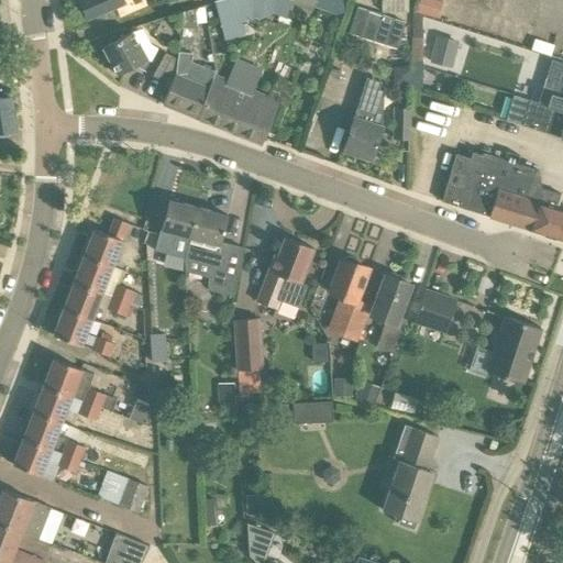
[(79,0),(87,19),(131,0),(79,0)]
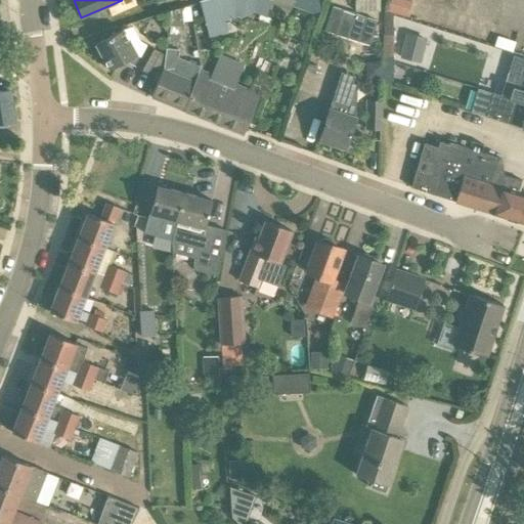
[(209,0),(201,2),(210,38),(226,34),(223,22),(234,18),(228,0),(209,0)]
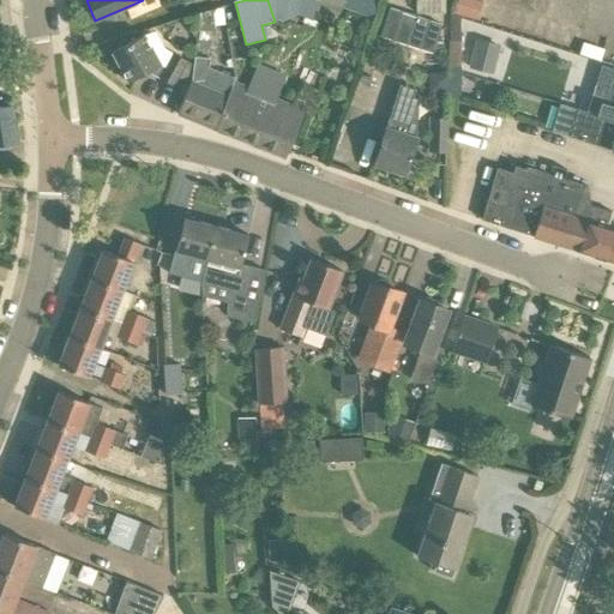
[(312,0),(341,11),(344,0),(312,0)]
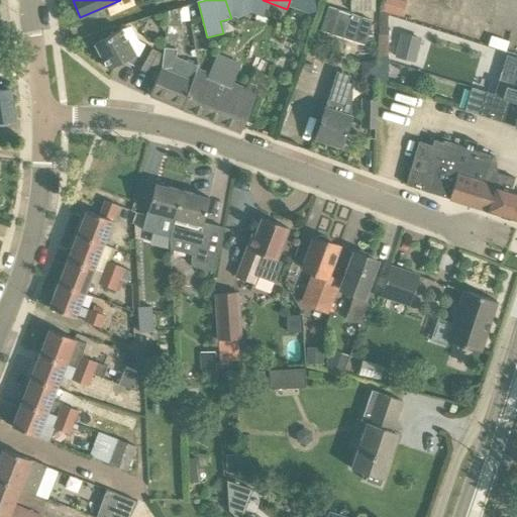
[(375,0),(350,0),(350,12),(375,12),(375,0)]
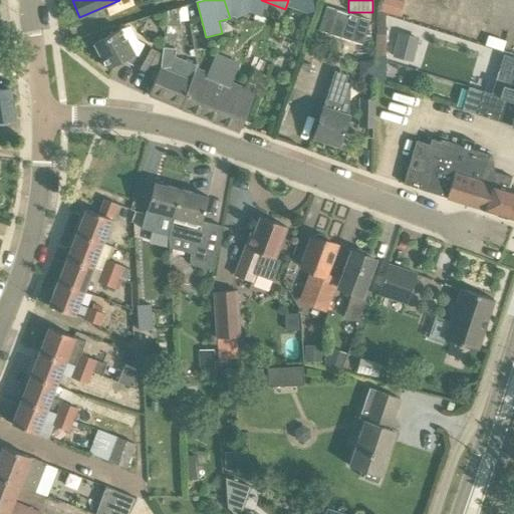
[(401,16),(405,1),(402,0),(378,0),(376,9),(401,16)]
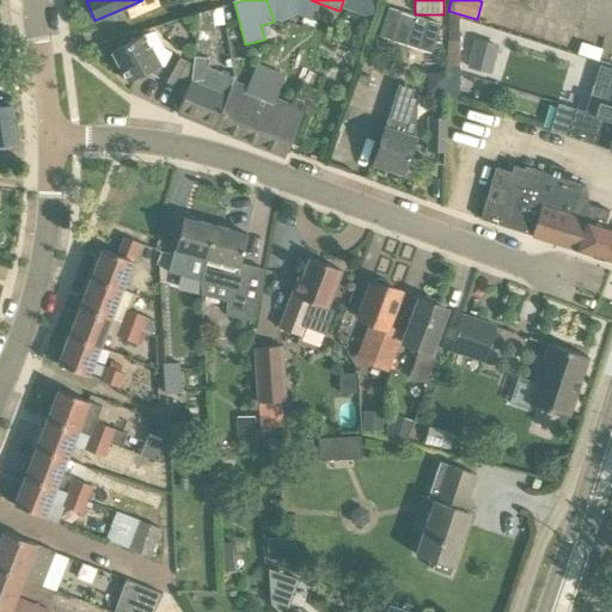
[(440,25),(386,7),(377,35),(432,53),(440,25)]
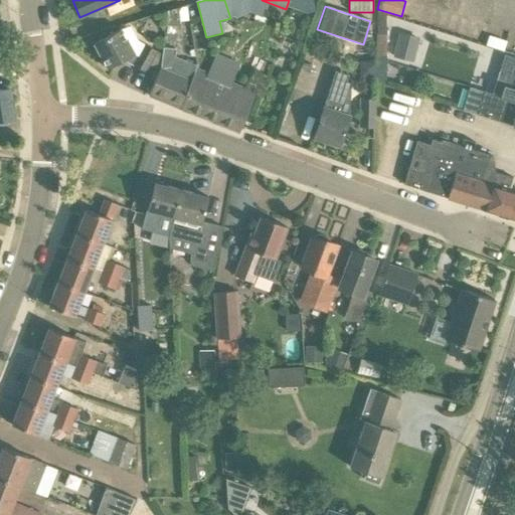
[(186,7),(183,8),(180,8),(167,11),(167,21),(181,19),(188,18),(186,7)]
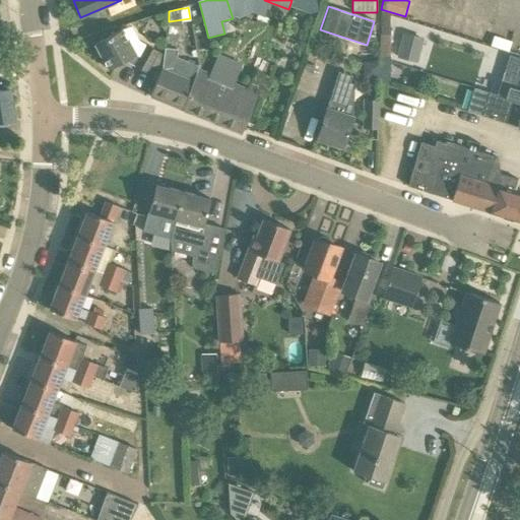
[(126,62),(136,67),(146,73),(158,52),(148,46),(141,58),(136,56),(122,30),(95,45),(110,70),(126,62)]
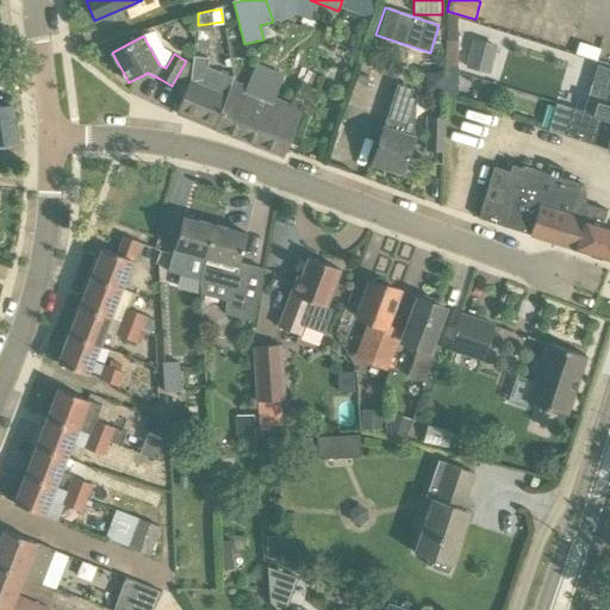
[(496,45),(473,39),(466,68),(489,74),(496,45)]
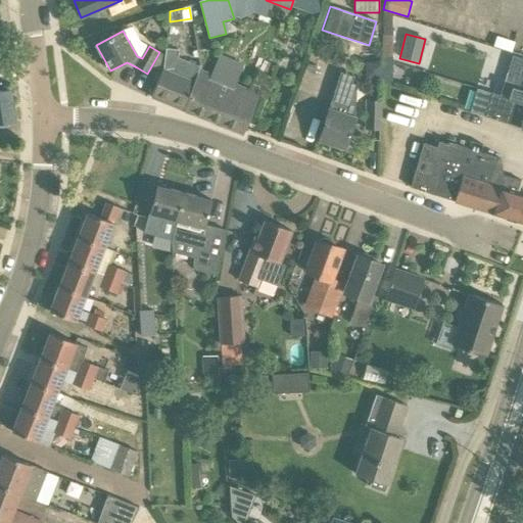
[(382,57),(392,57),(392,36),(382,36),(381,57),(382,57)]
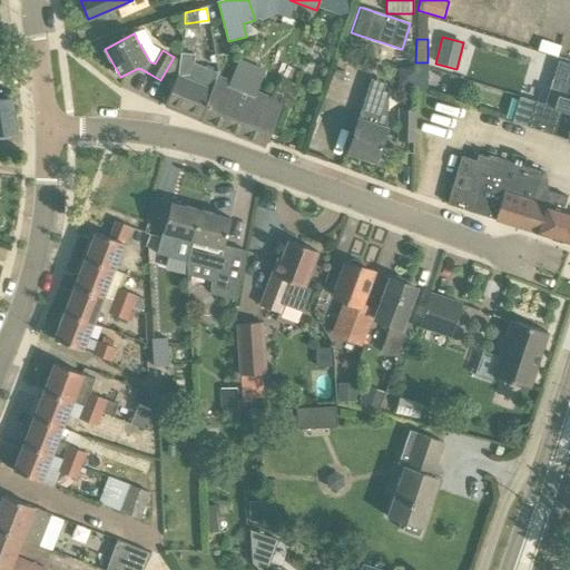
[(200,120),(217,78),(218,76),(216,75),(217,72),(193,62),(194,55),(180,53),(177,77),(166,107),(200,120)]
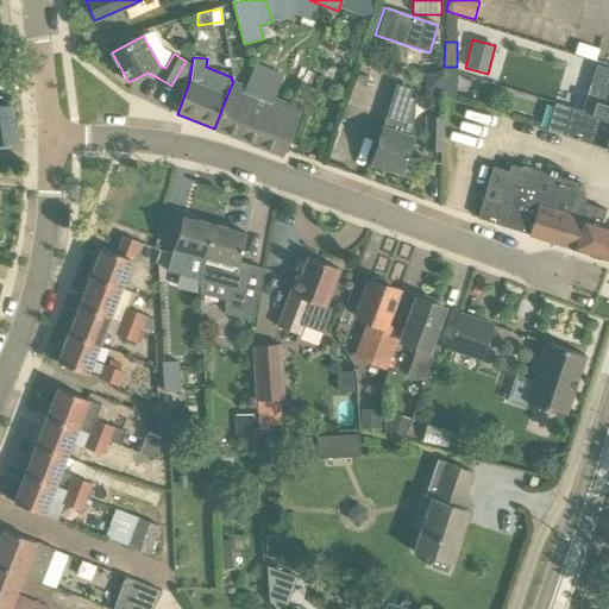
[(457,86),(457,67),(445,67),(445,95),(457,100),(457,86)]
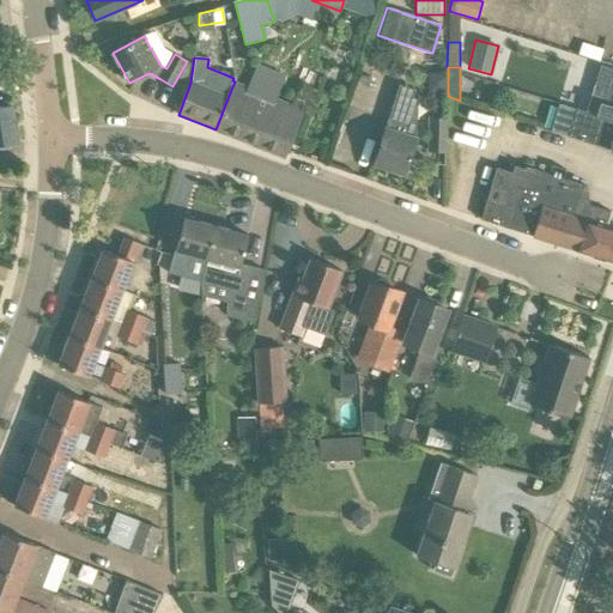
[(612,70),(601,67),(587,113),(596,116),(612,121),(612,70)]
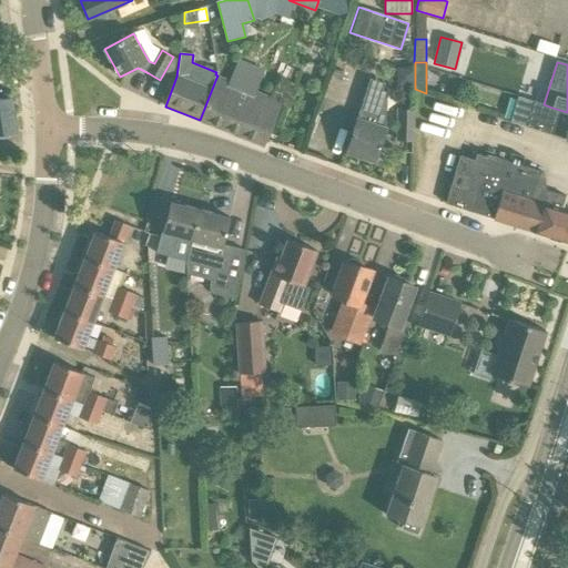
[(413,83),(414,67),(396,66),(395,83),(413,83)]
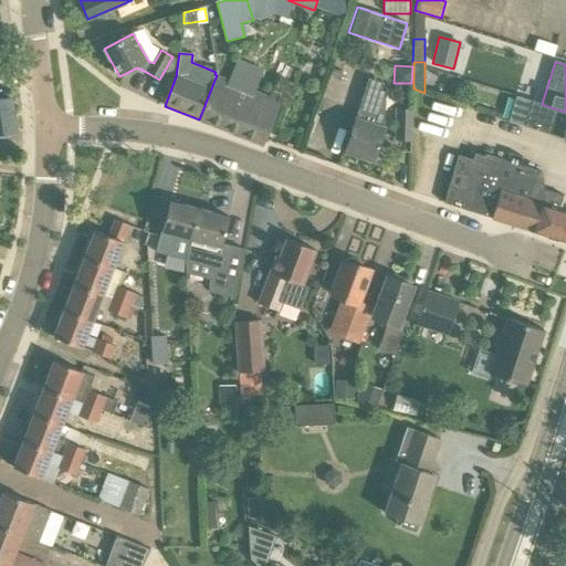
[(238,86),(216,77),(199,119),(262,145),(279,105),(237,87),(238,86)]
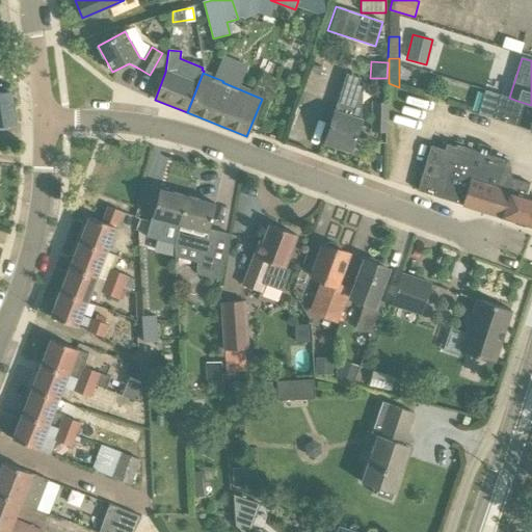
[(362,86),(358,86),(362,77),(348,73),(325,143),(351,152),(362,120),(361,120),(362,86)]
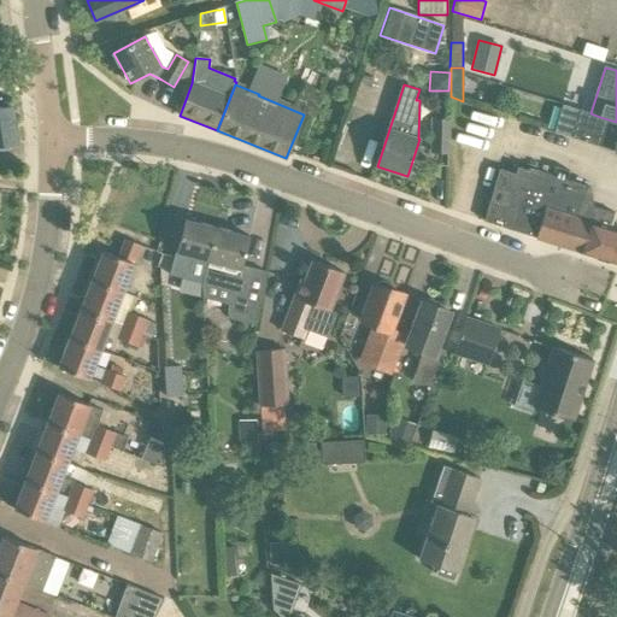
[(616,122),(600,117),(591,113),(563,105),(554,131),(613,151),(616,152),(616,122)]
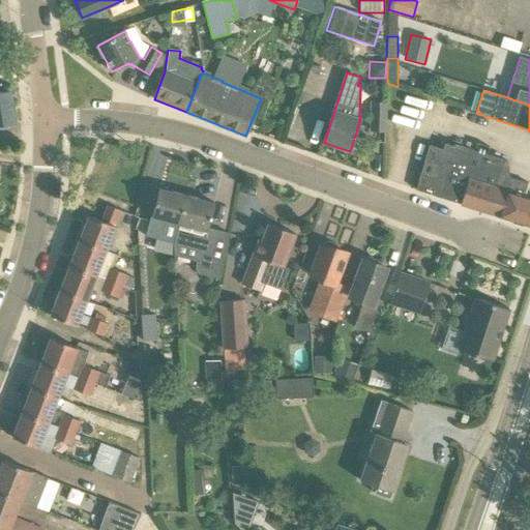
[(16,123),(10,92),(0,93),(0,130),(4,130),(3,124),(16,123)]
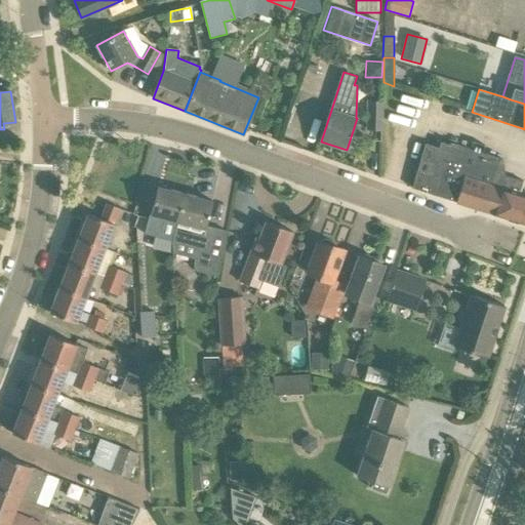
[(381,129),(382,103),(367,102),(366,129),(381,129)]
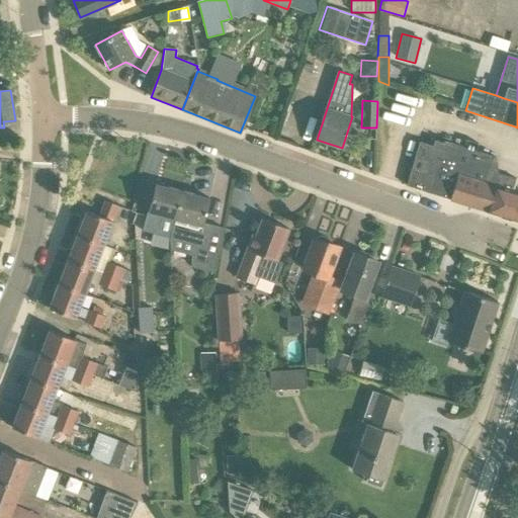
[(517,179),(501,175),(498,159),(493,157),(446,142),(445,143),(436,141),(434,147),(421,143),(407,185),(517,221),(517,193),(513,192),(517,179)]
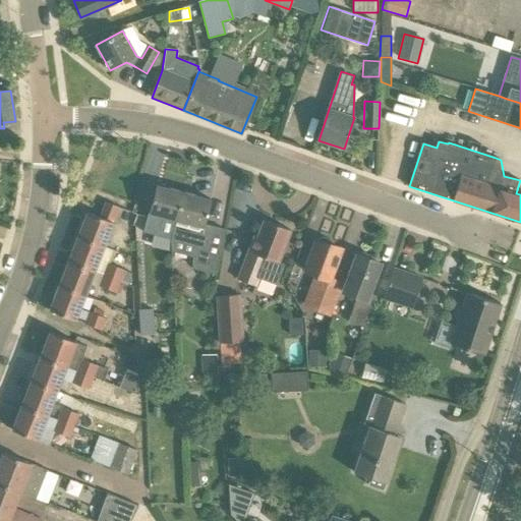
[(163,218),(176,221),(184,193),(157,186),(145,233),(158,236),(163,218)]
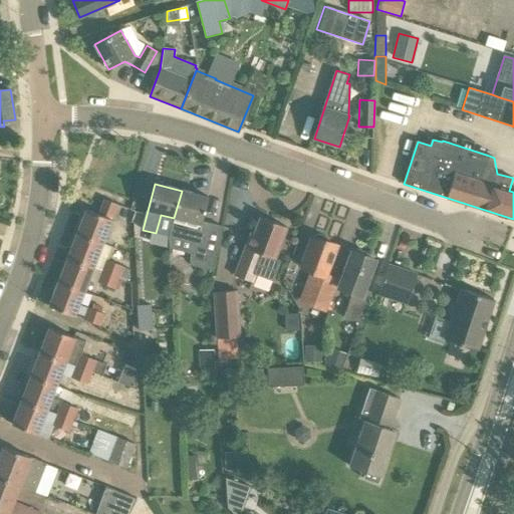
[(196,244),(192,261),(192,262),(192,263),(192,264),(193,265),(194,266),(214,271),(222,226),(221,226),(220,228),(202,224),(208,198),(182,191),(174,218),(169,237),(196,244)]
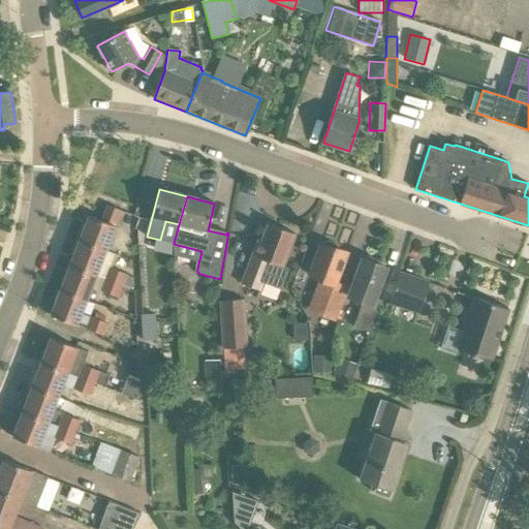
[(80,241),(105,251),(121,211),(109,206),(102,221),(89,216),(80,241)]
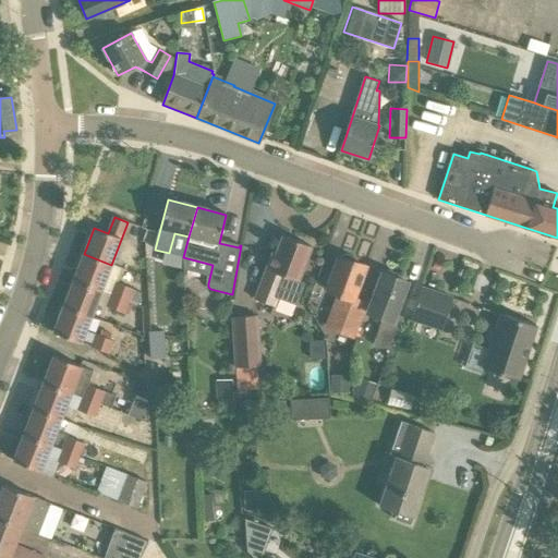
[(274,307),(277,299),(295,305),(304,282),(298,280),(311,246),(283,237),(277,254),(274,253),(255,300),(274,307)]
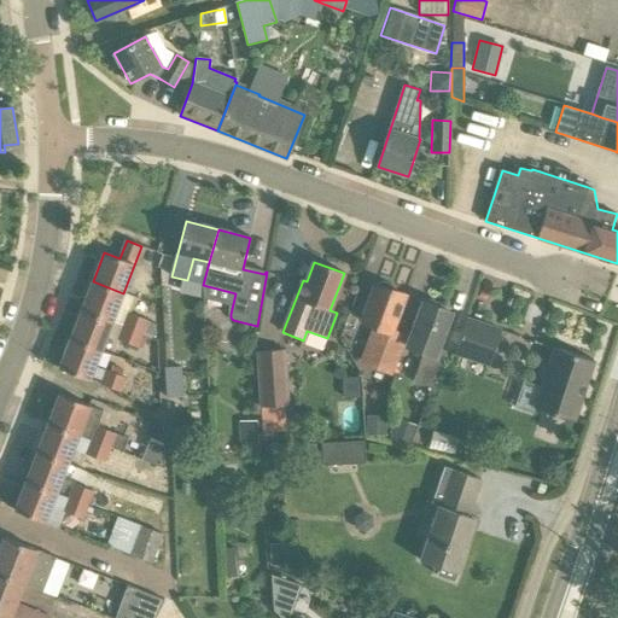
[(132,316),(138,299),(123,293),(93,281),(81,310),(112,322),(123,326),(144,334),(149,322),(132,316)]
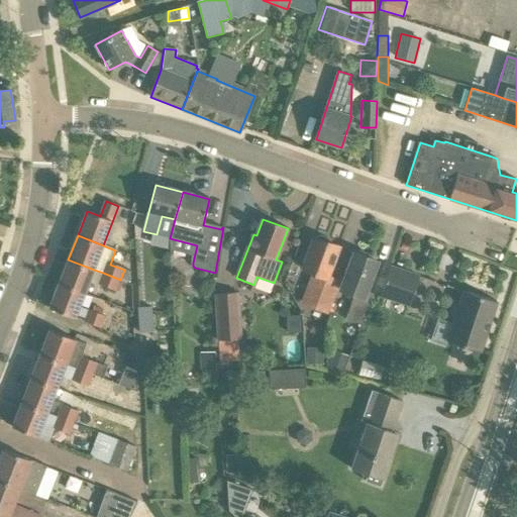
[(315,301),(313,307),(327,312),(338,282),(328,278),(339,247),(328,243),(329,241),(327,238),(321,235),(317,237),(316,239),(314,238),(302,270),(314,274),(305,298),(315,301)]
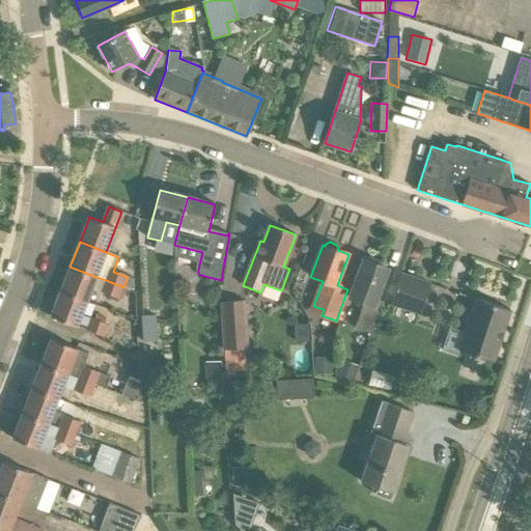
[(387,269),(364,260),(350,298),(364,303),(355,329),(371,335),(383,306),(374,303),(387,269)]
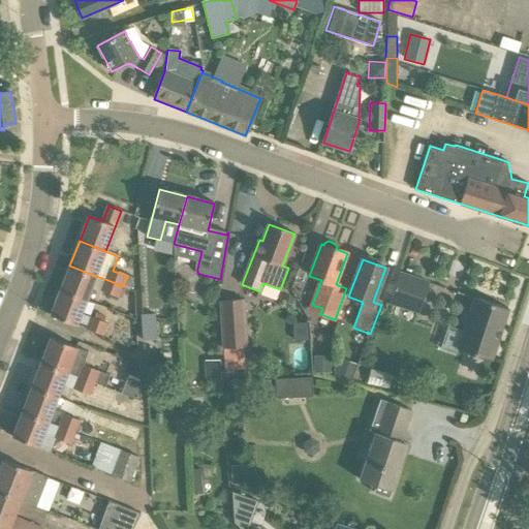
[(60,290),(87,301),(96,276),(69,266),(60,290)]
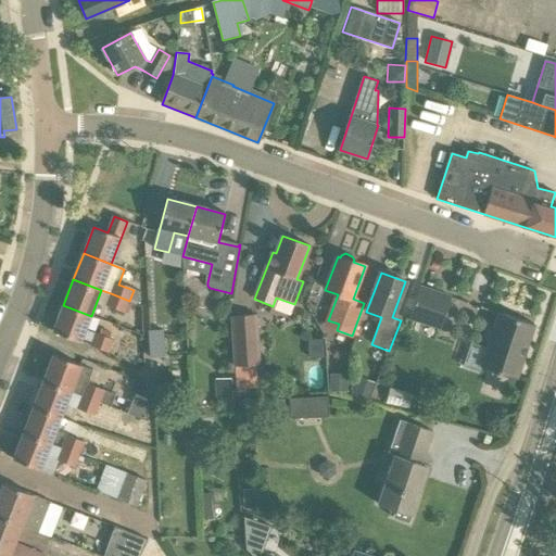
[(408,318),(439,329),(451,299),(420,287),(408,318)]
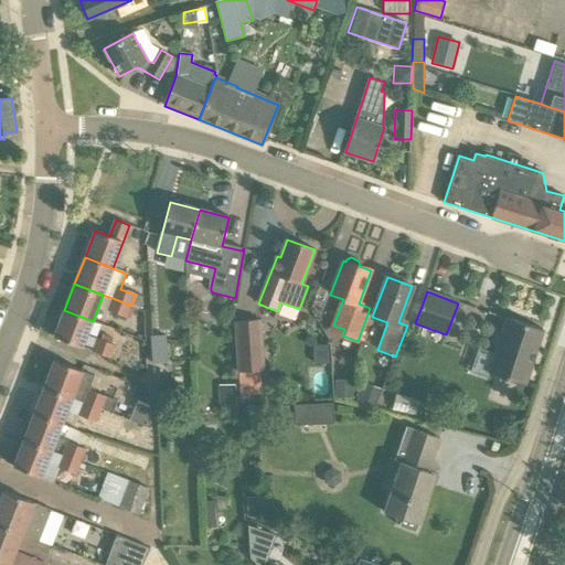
[(131,306),(113,298),(108,310),(127,317),(131,306)]
